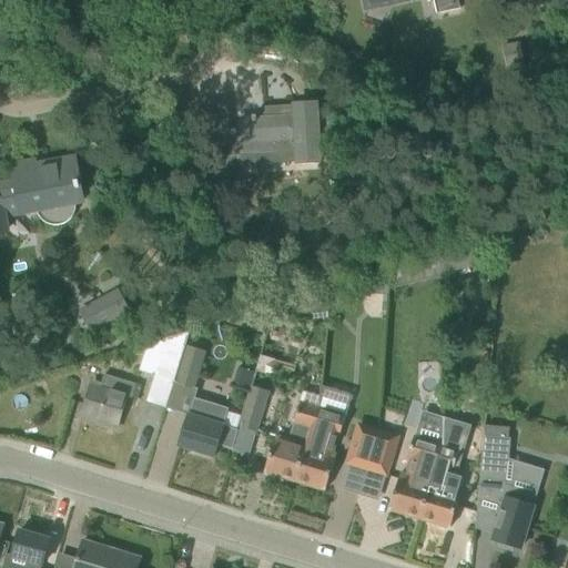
[(455,6),(453,0),(391,0),(392,4),(411,0),(433,0),(435,10),(455,6)]
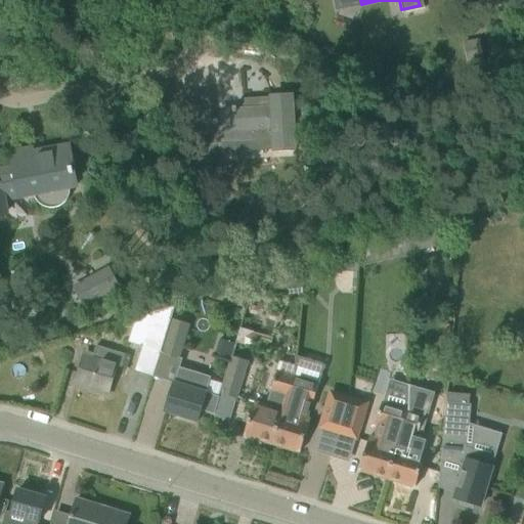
[(479,40),(464,43),(468,62),(483,60),(479,40)]
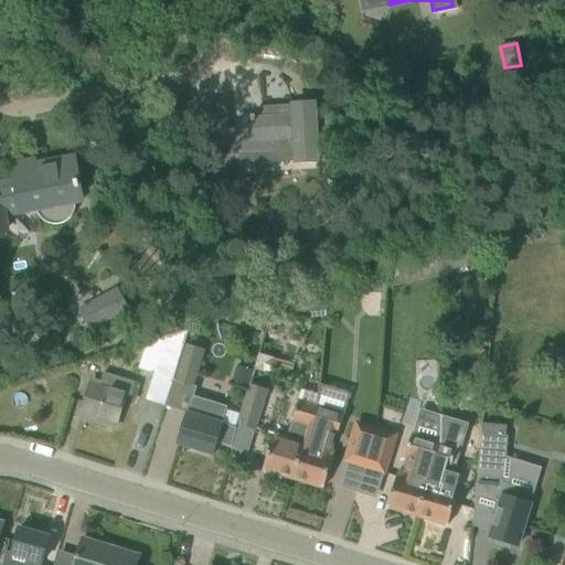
[(481,73),(475,82),(488,93),(494,84),(481,73)]
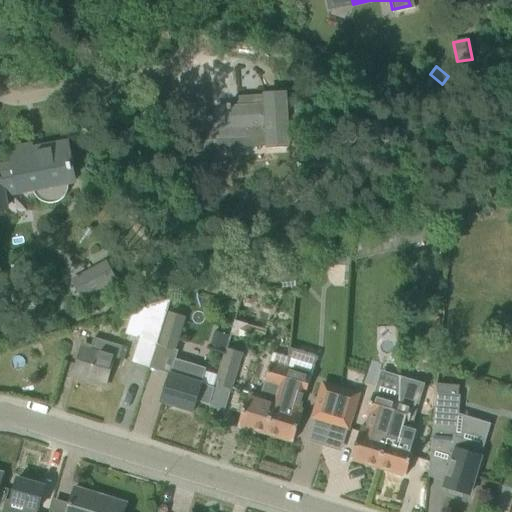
[(236,98),(237,107),(231,107),(230,105),(227,105),(227,107),(216,108),(217,128),(213,128),(214,142),(267,138),(268,147),(288,145),(286,114),(285,94),(265,95),(265,96),(236,98)]
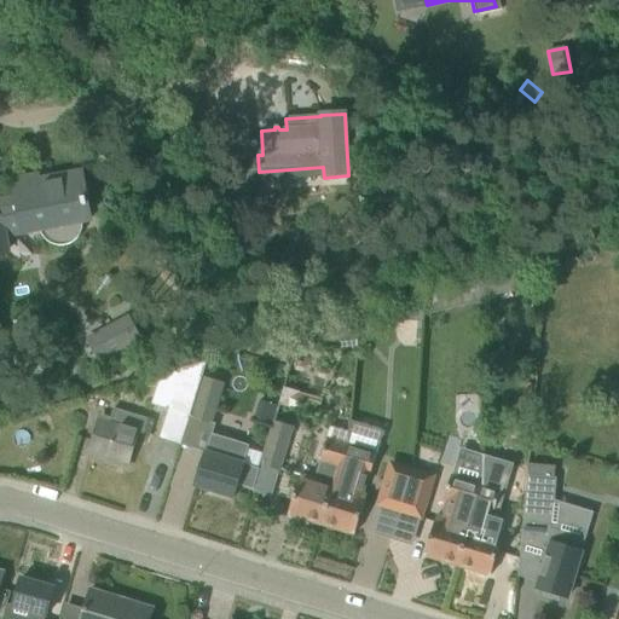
[(224,157),(253,155),(252,140),(223,143),(224,157)]
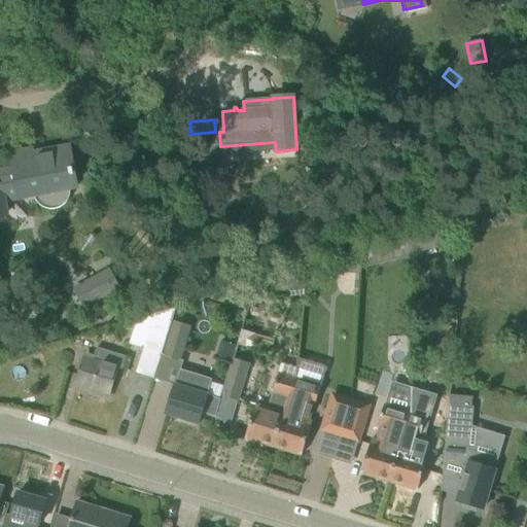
[(14,170),(0,172),(0,216),(9,215),(6,202),(34,197),(36,202),(39,205),(42,207),(46,208),(50,209),(55,209),(59,207),(63,205),(66,203),(68,199),(69,195),(70,190),(76,189),(69,148),(32,155),(31,151),(11,154),(14,170)]
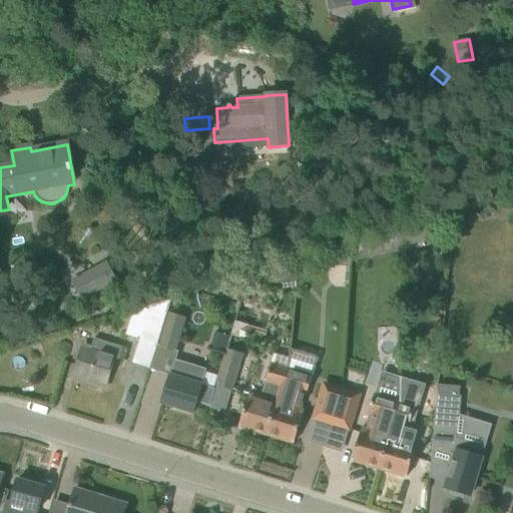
[(417,220),(402,224),(402,247),(423,241),(417,220)]
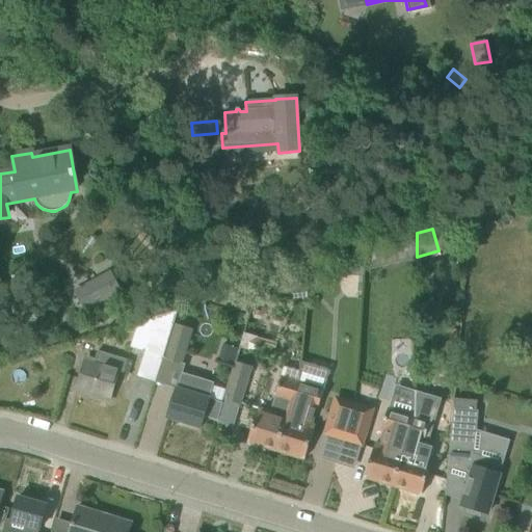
[(105,273),(80,287),(92,309),(116,295),(105,273)]
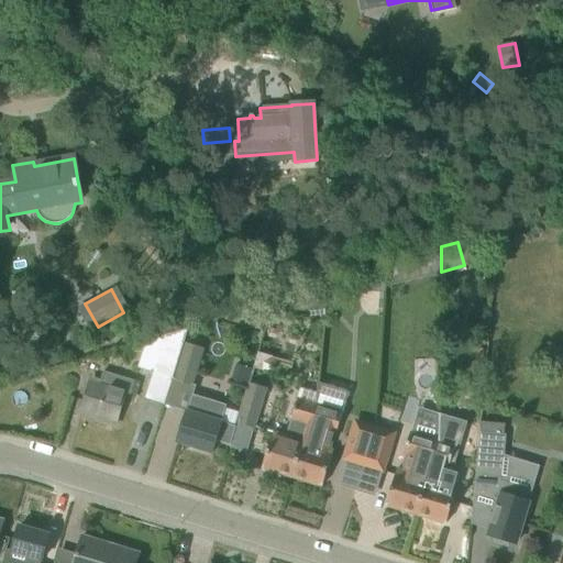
[(164,335),(153,373),(172,379),(179,355),(184,341),(187,329),(164,335)]
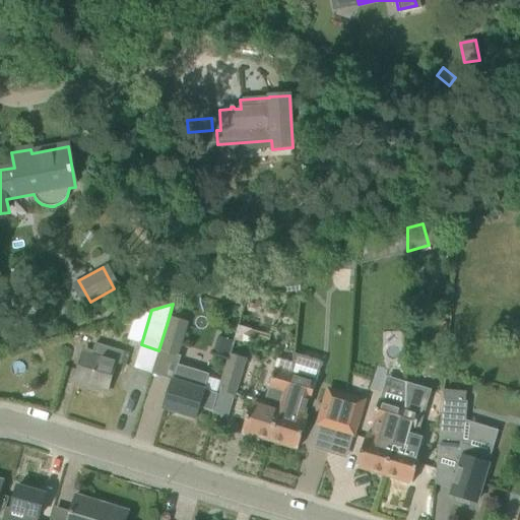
[(170,315),(166,328),(167,328),(159,351),(177,358),(188,322),(172,316),(170,315)]
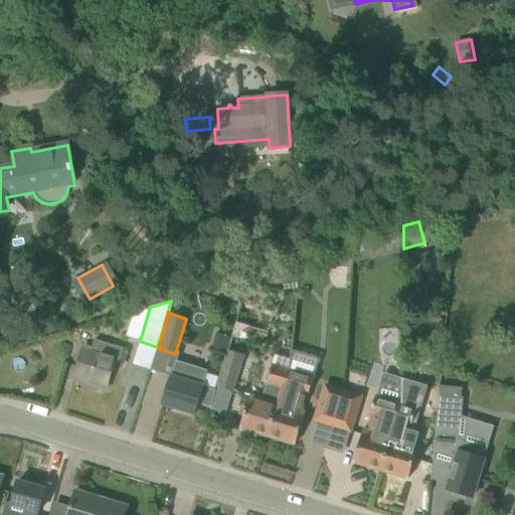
[(80,355),(75,375),(80,376),(79,378),(93,382),(91,386),(105,390),(114,359),(119,361),(123,347),(94,339),(91,347),(83,345),(80,355)]
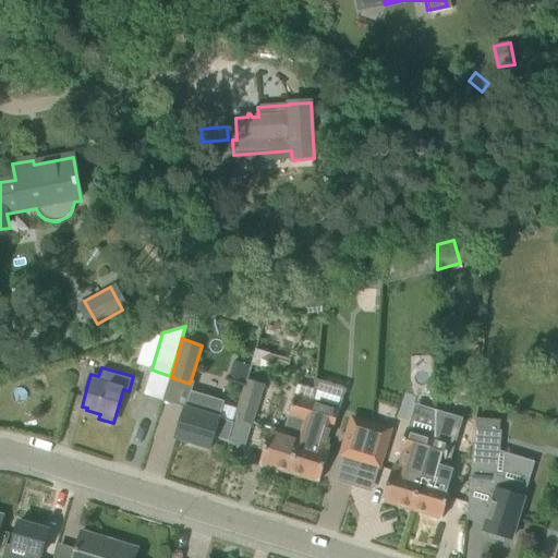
[(233,420),(252,425),(264,384),(245,378),(233,420)]
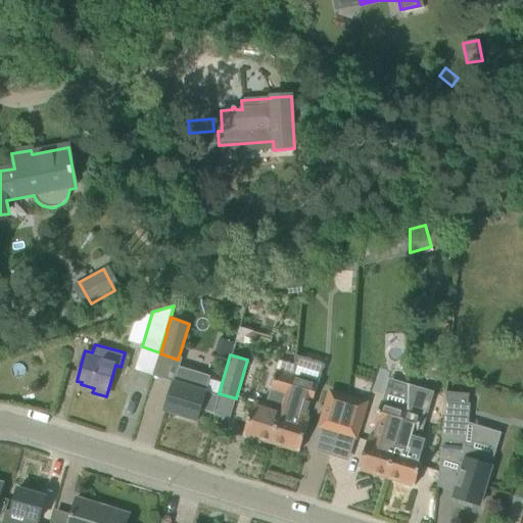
[(173,383),(163,411),(197,421),(200,410),(214,414),(219,397),(205,393),(209,377),(178,367),(174,383),(173,383)]
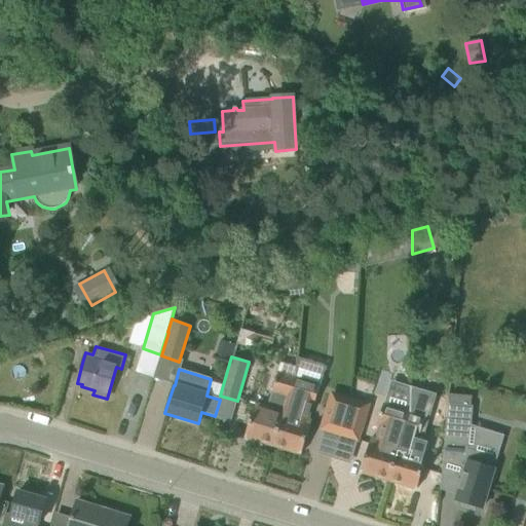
[(272,445),(282,415),(283,413),(288,398),(293,378),(294,376),(277,371),(267,406),(255,402),(245,437),(272,445)]
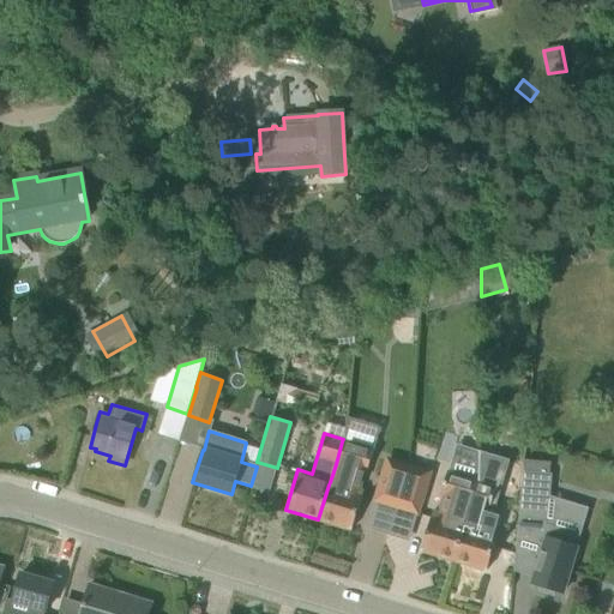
[(356,489),(362,471),(366,473),(373,451),(342,441),(336,464),(330,482),(318,519),(351,530),(363,492),(356,489)]
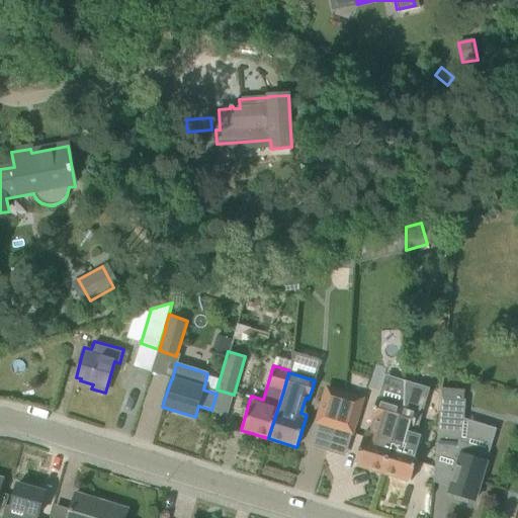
[(354,464),(382,473),(411,383),(394,378),(386,402),(378,400),(372,418),(376,419),(371,434),(366,432),(354,464)]
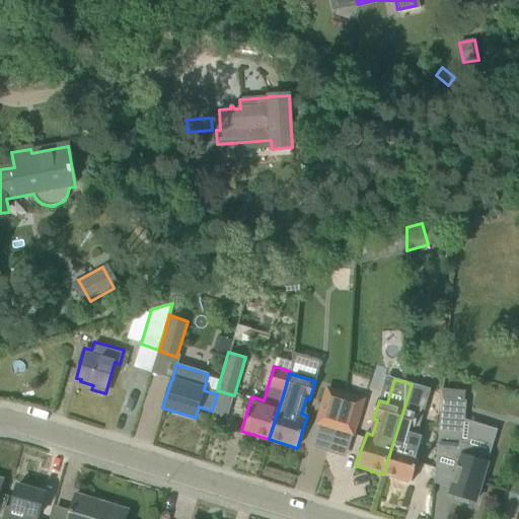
[(412,384),(383,474),(411,483),(422,447),(414,445),(418,430),(414,428),(420,411),(419,410),(425,388),(412,384)]
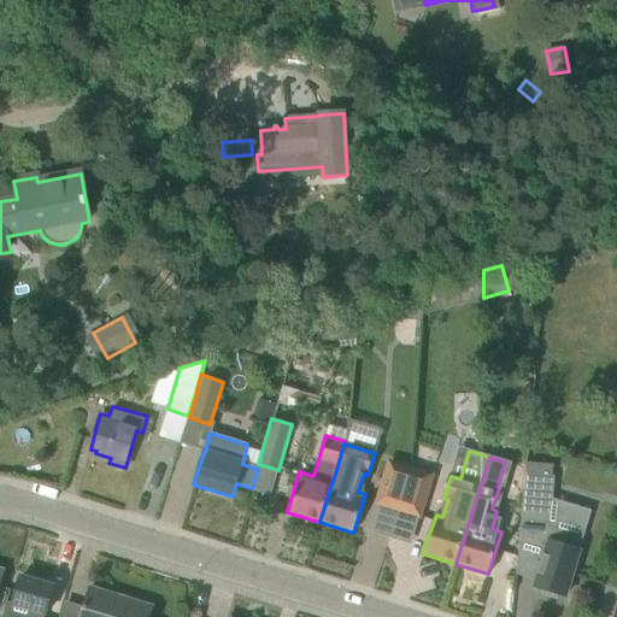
[(410,470),(389,463),(377,505),(398,511),(410,470)]
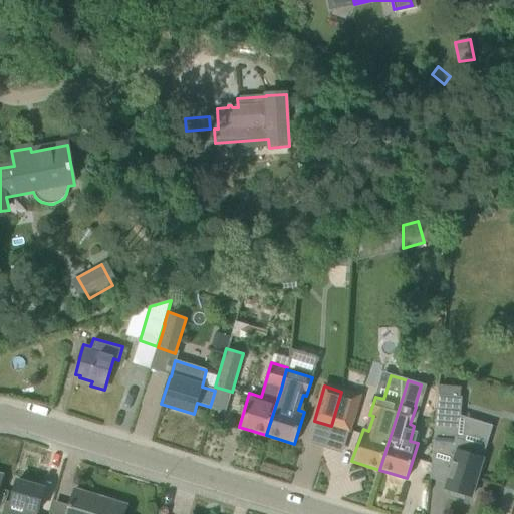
[(331,426),(348,431),(359,397),(341,392),(331,426)]
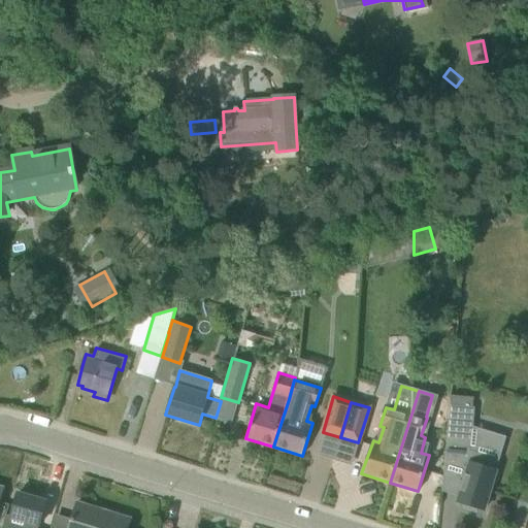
[(484,510),(499,459),(470,450),(474,408),(450,406),(444,463),(467,470),(458,502),(464,504),(463,508),(475,513),(476,508),(484,510)]
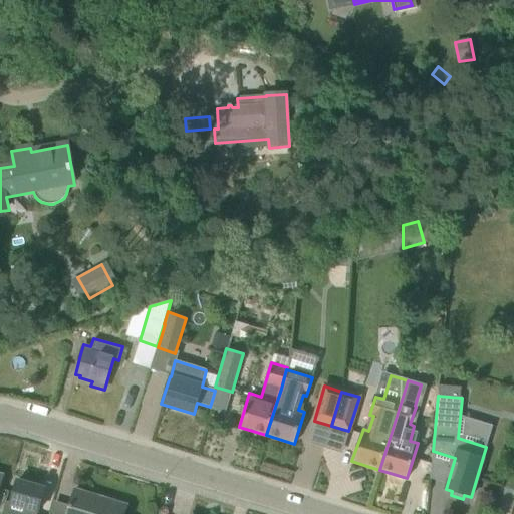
[(10,503),(5,502),(1,513),(36,513),(37,512),(44,489),(17,481),(10,503)]
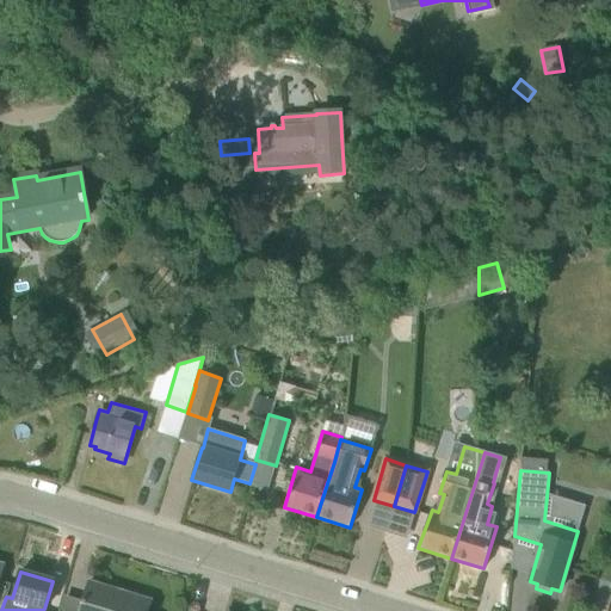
[(147,610),(150,600),(127,593),(125,596),(115,592),(115,590),(88,581),(79,610),(147,610)]
